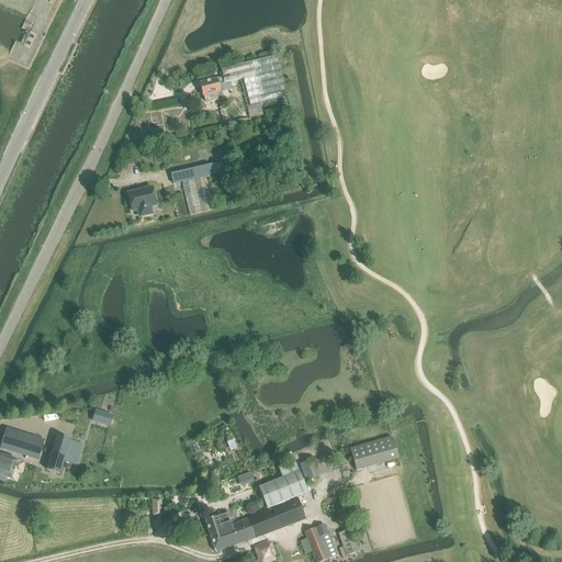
[(217,80),(200,85),(203,98),(204,98),(205,101),(204,101),(205,103),(208,104),(214,103),(214,102),(218,101),(218,102),(221,101),(223,99),(221,92),(232,90),(231,82),(240,80),(242,88),(243,94),(245,101),(246,109),(249,121),(262,117),(260,105),(285,100),(282,86),(280,79),(279,71),(278,65),(276,58),(221,71),(222,78),(217,79),(217,80)]
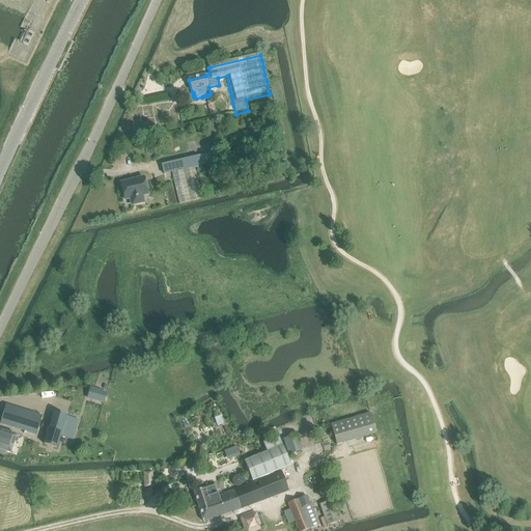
[(194,168),(214,164),(212,155),(162,166),(164,175),(172,173),(179,205),(191,202),(201,200),(194,168)]
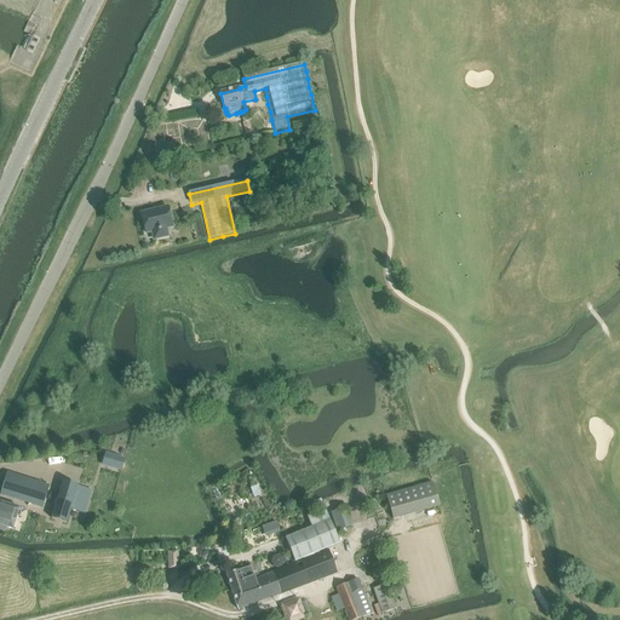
[(141,214),(145,234),(151,233),(153,240),(166,237),(165,229),(171,228),(167,208),(141,214)]
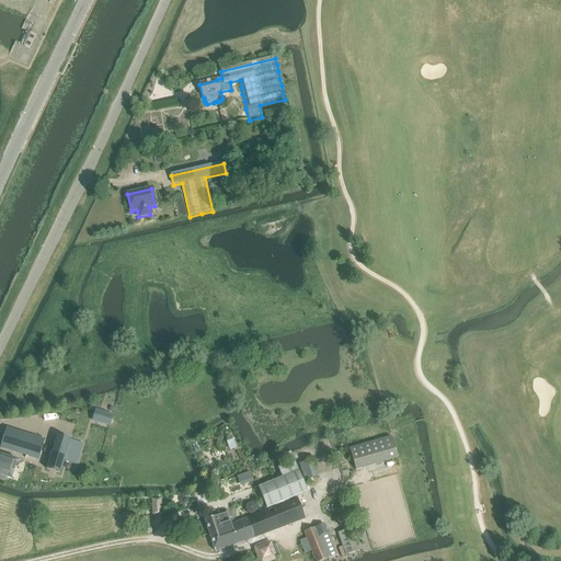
[(101,416),(98,424),(106,427),(110,419),(101,416)]
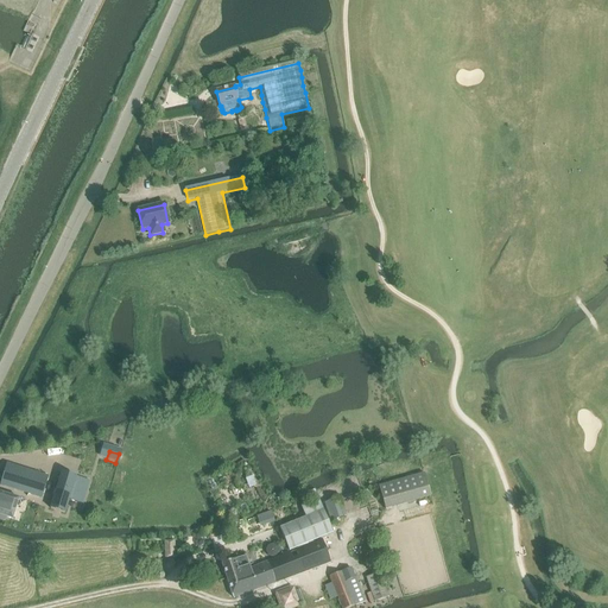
[(40,499),(48,477),(7,464),(0,485),(40,499)]
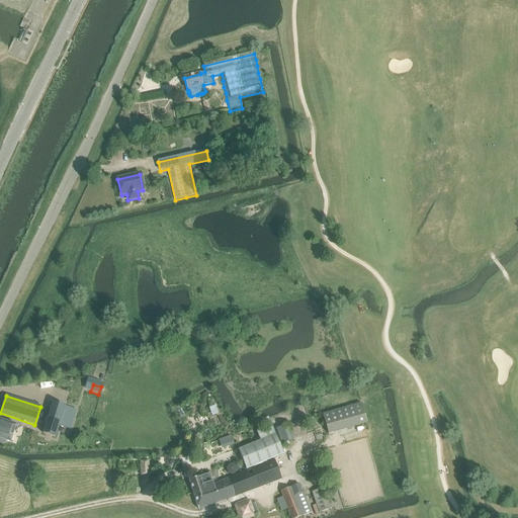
[(362,402),(323,413),(329,433),(368,422),(362,402)]
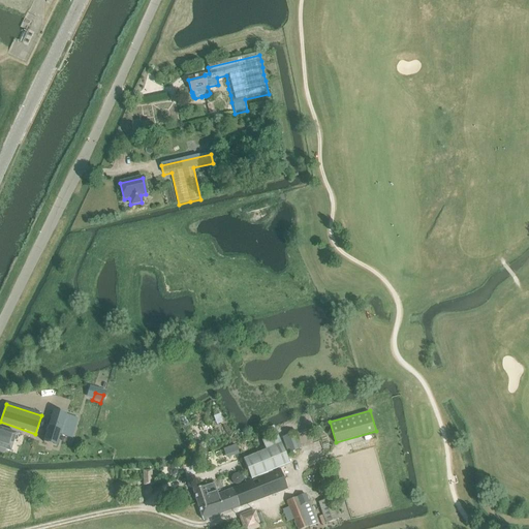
[(54,411),(43,443),(57,447),(60,435),(72,439),(78,425),(65,421),(67,415),(54,411)]
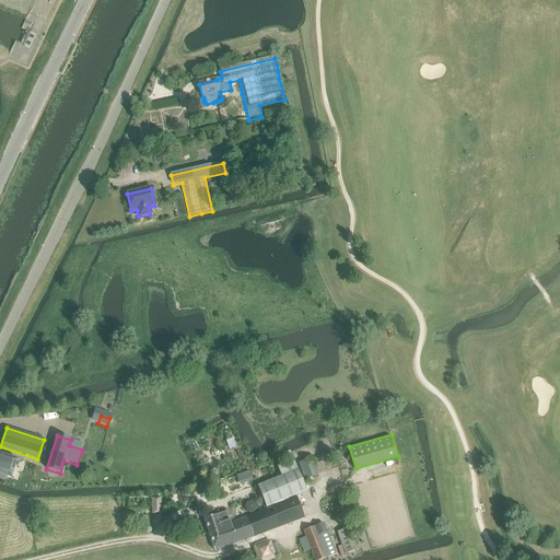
[(282,476),(256,487),(265,509),(305,491),(296,470),(292,461),(289,451),(279,455),(282,465),(278,466),(282,476)]
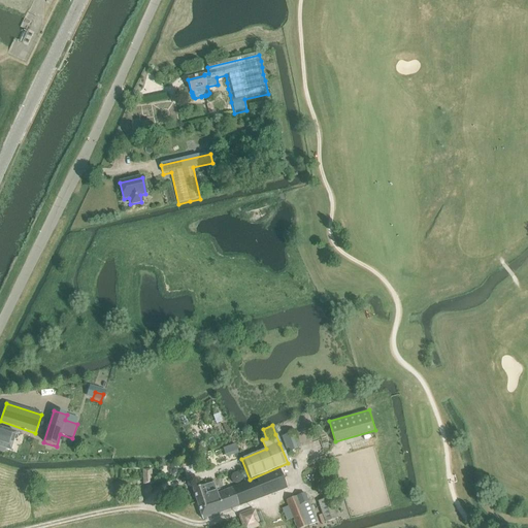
[(0,452),(2,453),(5,452),(5,450),(10,452),(17,434),(0,428),(0,452)]
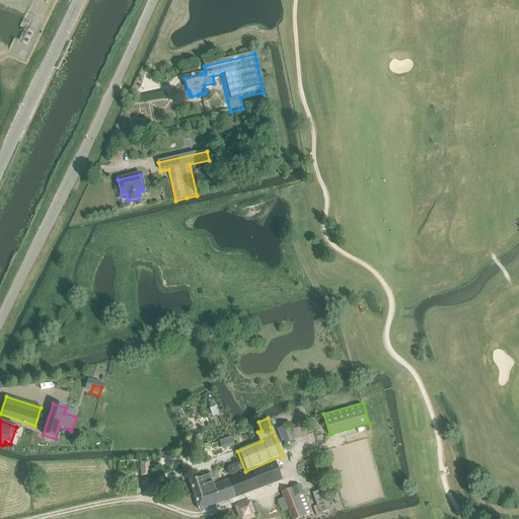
[(282,445),(294,440),(289,425),(276,430),(282,445)]
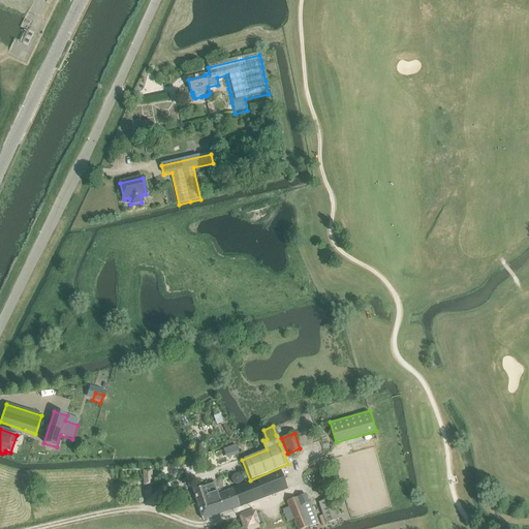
[(225,459),(240,455),(237,446),(223,452),(225,459)]
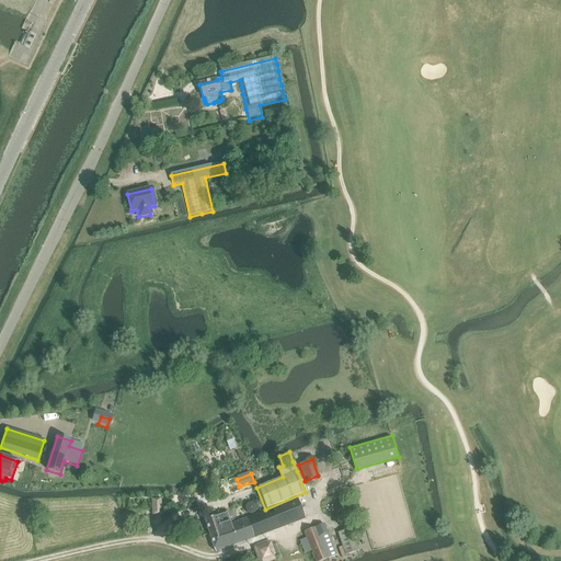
[(151,500),(152,516),(162,515),(161,499),(151,500)]
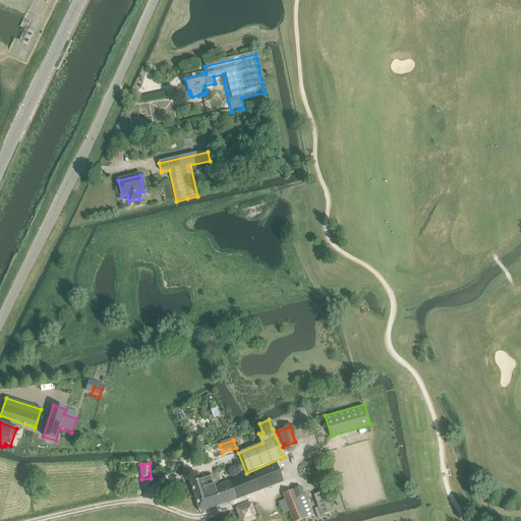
[(199,480),(189,483),(199,513),(282,483),(275,463),(244,475),(214,487),(210,477),(200,480),(199,480)]
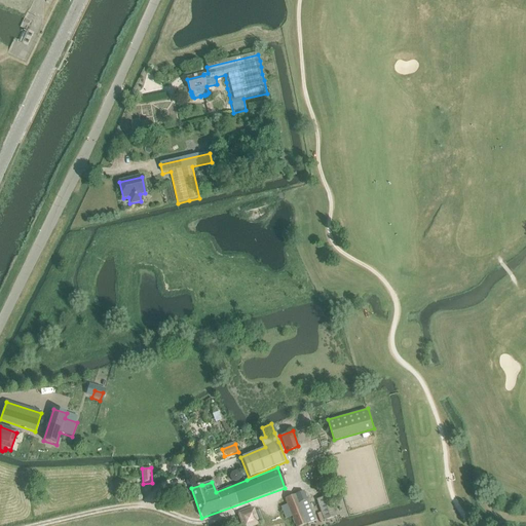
[(239,474),(235,472),(231,474),(230,478),(231,482),(235,483),(239,482),(241,478),(239,474)]
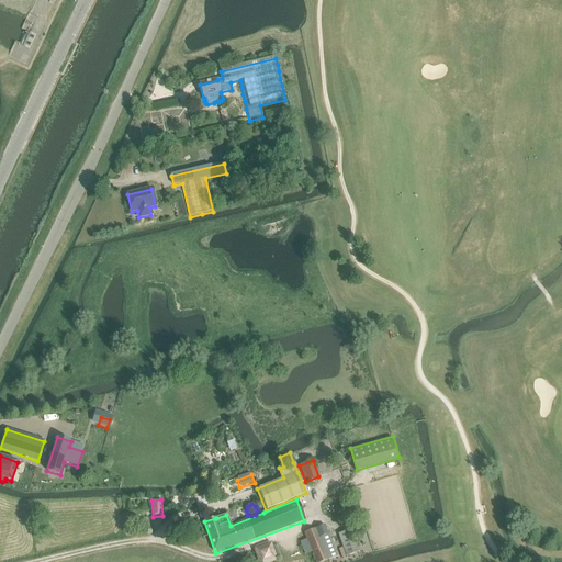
[(315,561),(325,561),(328,561),(338,558),(329,534),(327,535),(324,526),(304,534),(307,539),(300,542),(305,555),(312,552),(315,561)]
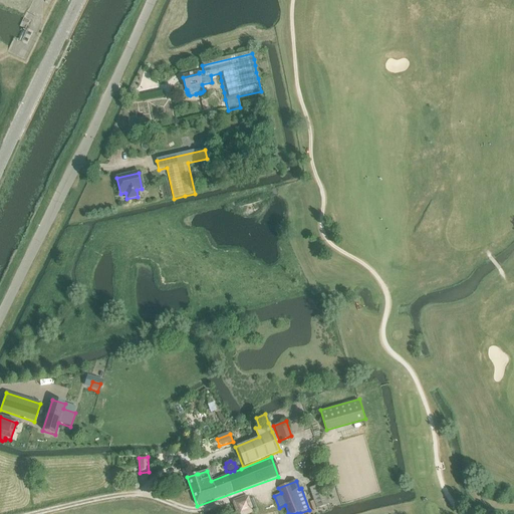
[(310,489),(314,501),(310,502),(312,509),(316,508),(317,509),(327,506),(320,486),(310,489)]
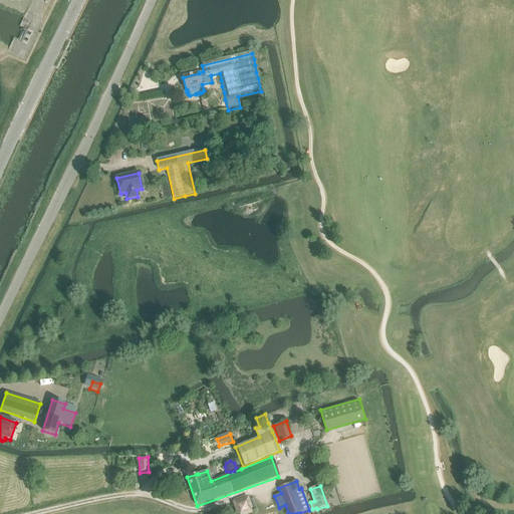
[(237,513),(248,513),(256,511),(249,496),(233,502),(237,513)]
